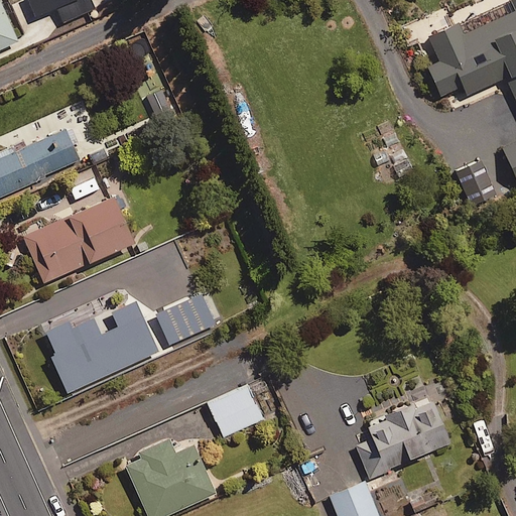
[(66,0),(29,0),(34,13),(66,0)]
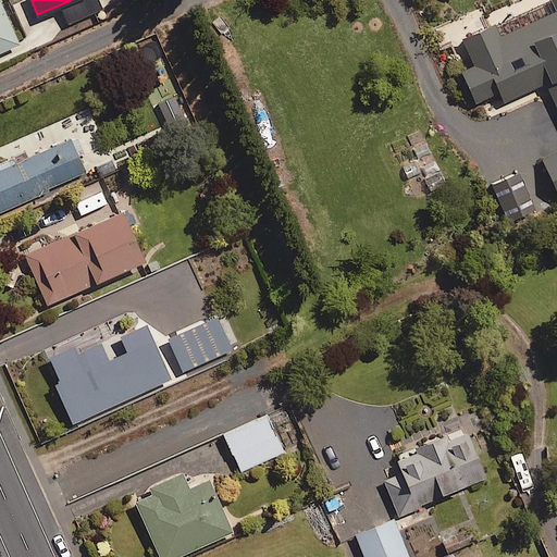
[(556,0),(551,0),(556,10),(499,35),(493,22),(462,36),(475,64),(461,71),(475,101),(494,93),(498,102),(546,81),(556,104),(556,152),(543,159),(556,189),(556,0)]
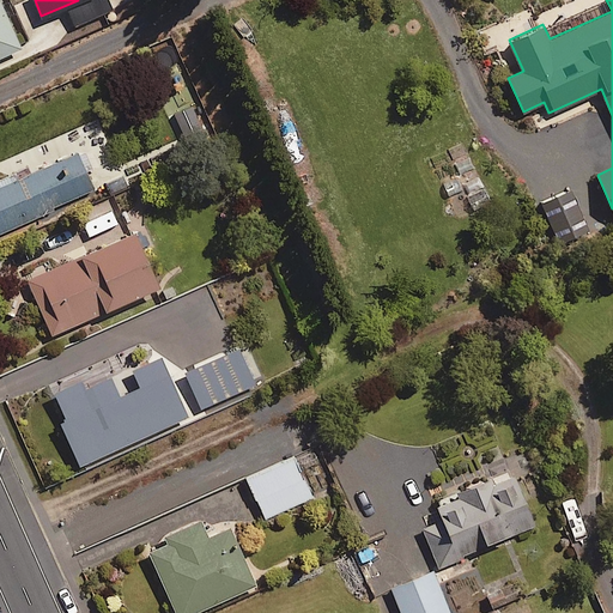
[(0,54),(20,46),(0,1),(0,54)]
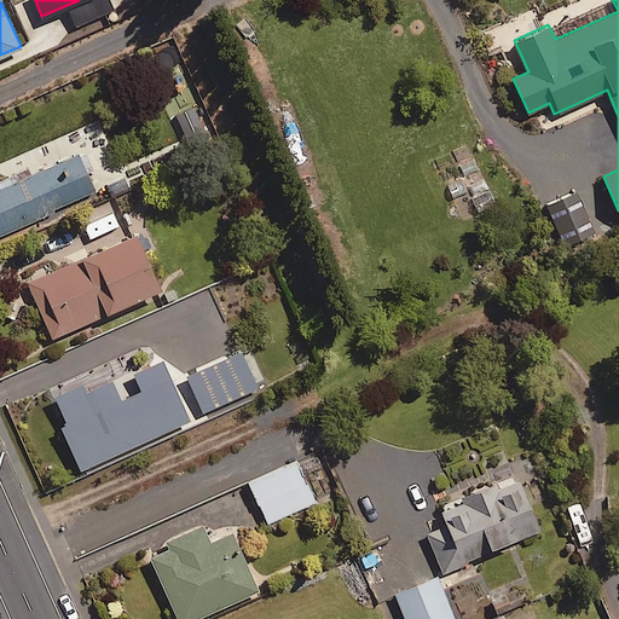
[(201,121),(180,125),(185,146),(206,142),(201,121)]
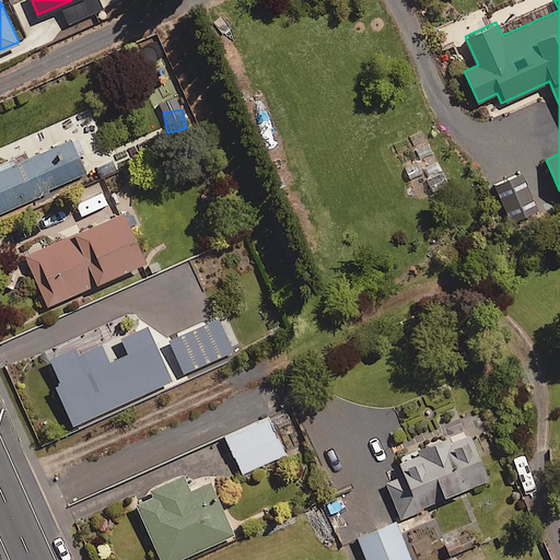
[(82,154),(73,136),(14,163),(11,156),(0,162),(0,211),(85,172),(79,156),(82,154)]
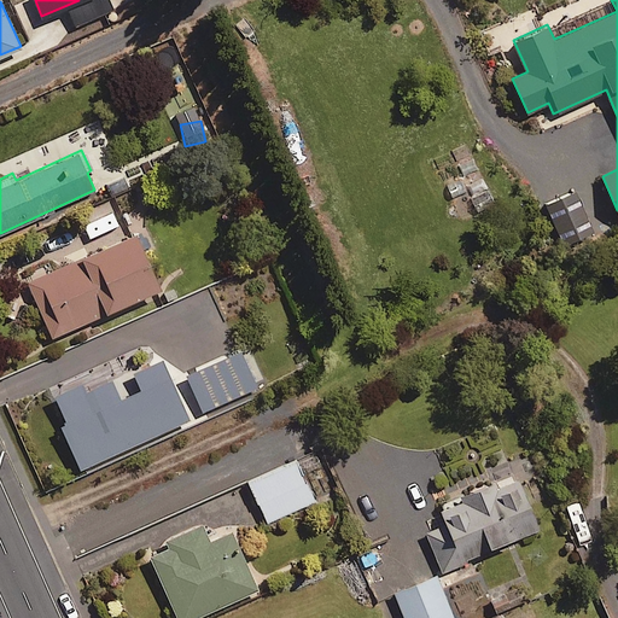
[(159,285),(133,229),(25,280),(52,337),(159,285)]
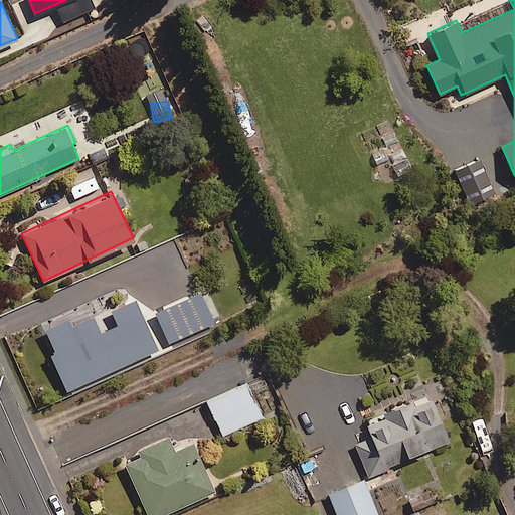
[(214,322),(200,292),(155,311),(168,342),(214,322)]
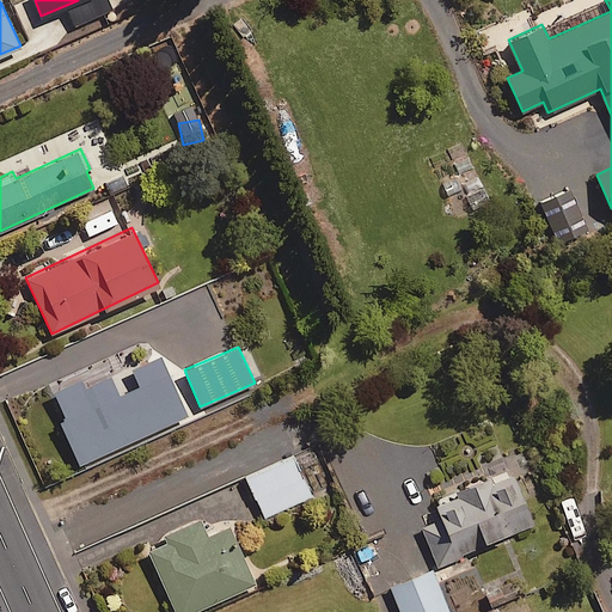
[(187,415),(159,354),(84,387),(79,377),(49,389),(81,461),(187,415)]
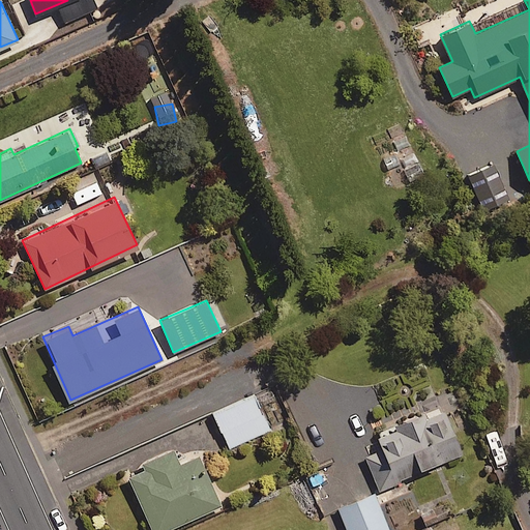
[(269,428),(253,393),(212,412),(229,447),(269,428)]
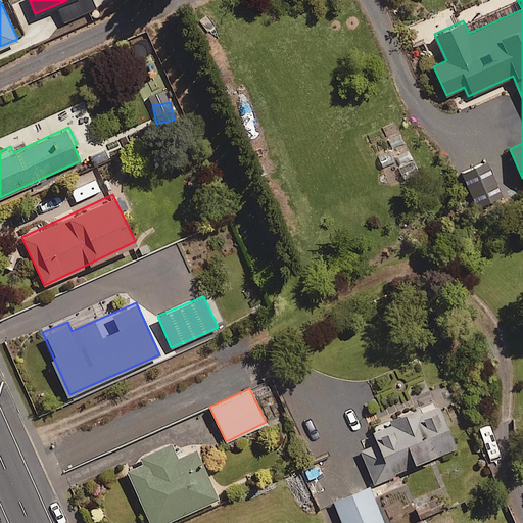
[(455,446),(439,402),(378,424),(379,428),(373,430),(375,436),(359,441),(373,483),(394,475),(393,472),(417,463),(416,460),(455,446)]
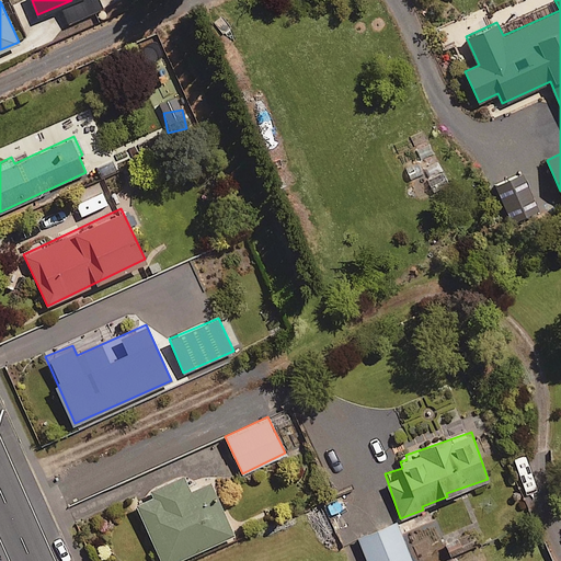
[(190,490),(183,474),(133,497),(161,560),(173,560),(233,534),(208,481),(190,490)]
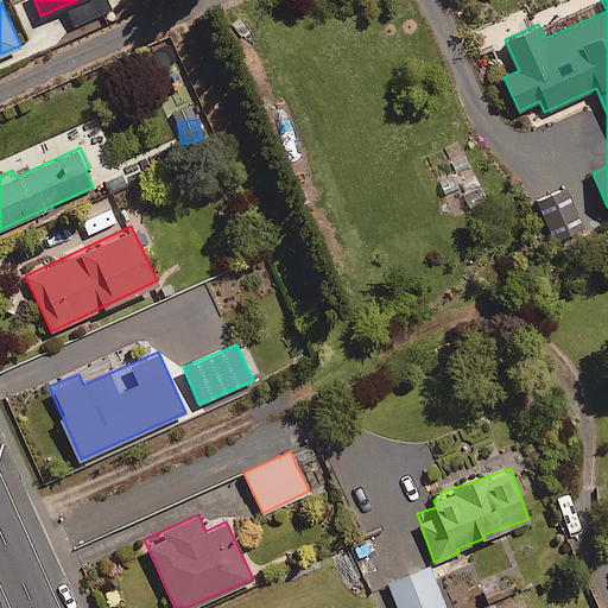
[(445,607),(429,564),(387,581),(398,607),(445,607)]
